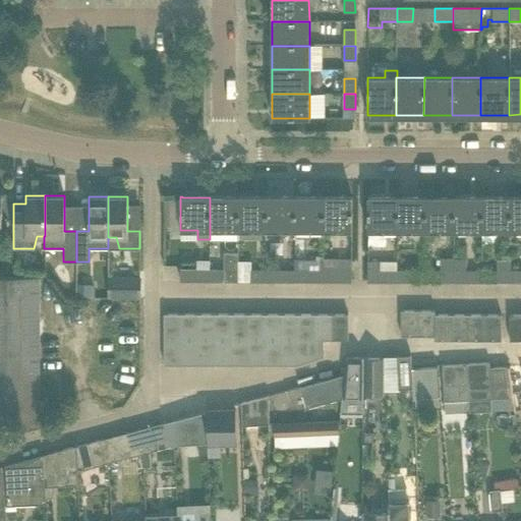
[(351,229),(351,196),(350,196),(350,197),(323,197),(323,229),(351,229)]
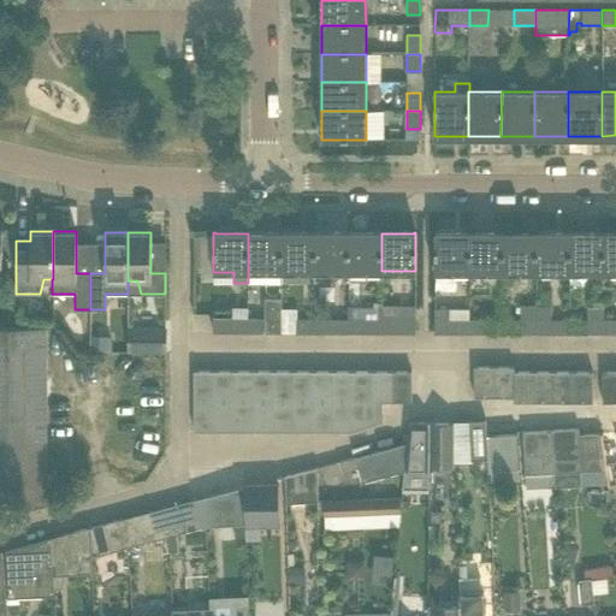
[(469,271),(469,234),(437,234),(437,232),(436,232),(436,272),(469,271)]
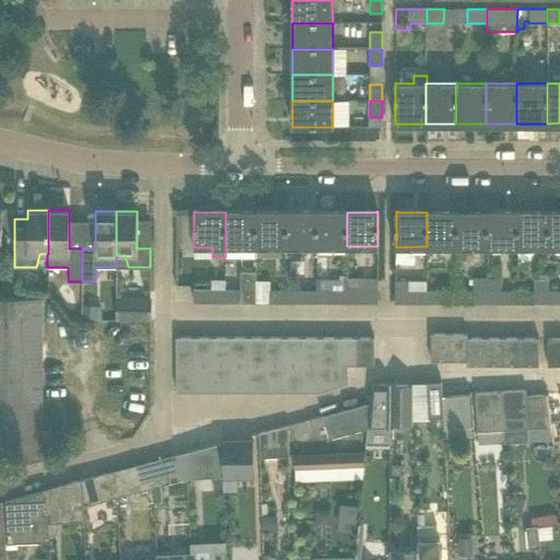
[(225,212),(225,247),(255,247),(255,212),(225,212)]
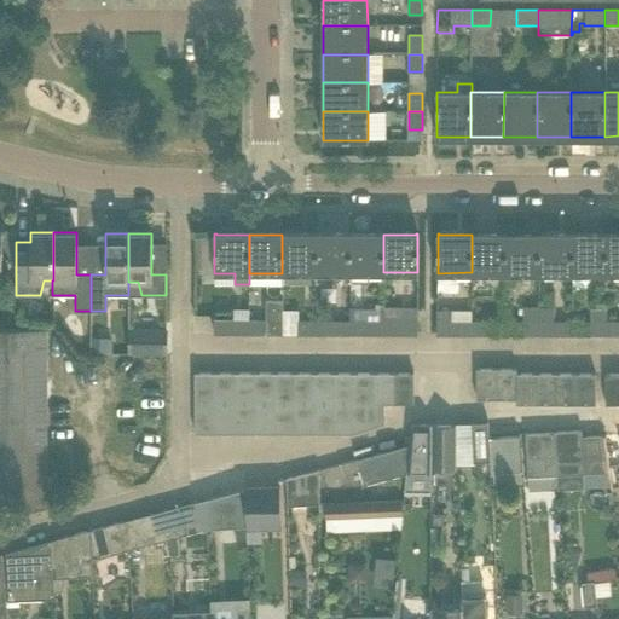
[(316,273),(316,235),(282,235),(282,273),(316,273)]
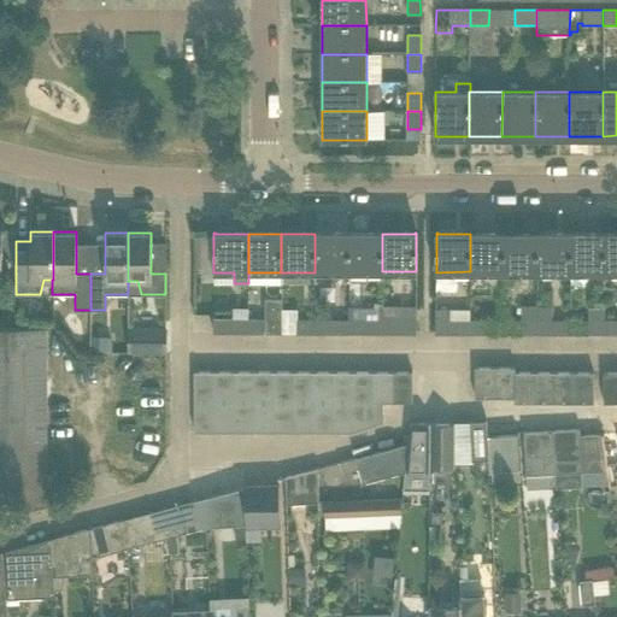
[(348,272),(348,234),(315,234),(315,272),(315,282),(350,282),(350,272),(348,272)]
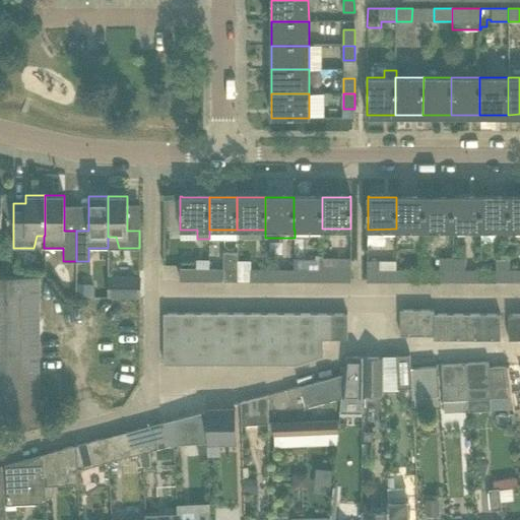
[(322,229),(322,197),(294,197),(294,230),(295,230),(322,229)]
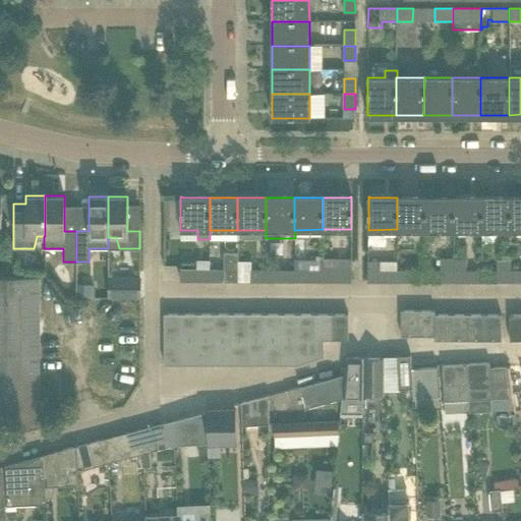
[(397,197),(397,229),(424,230),(424,197),(422,197),(397,197)]
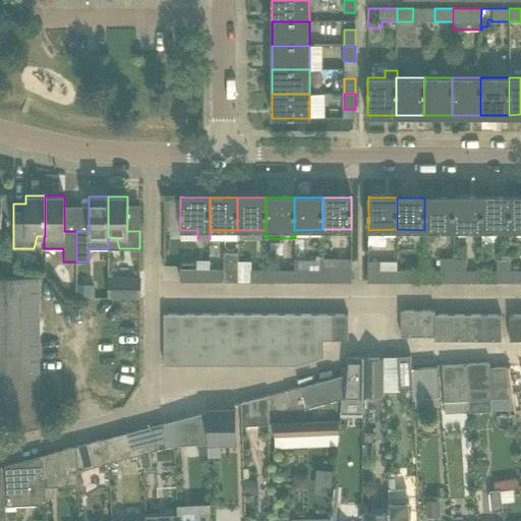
[(453,230),(453,197),(424,197),(424,230),(453,230)]
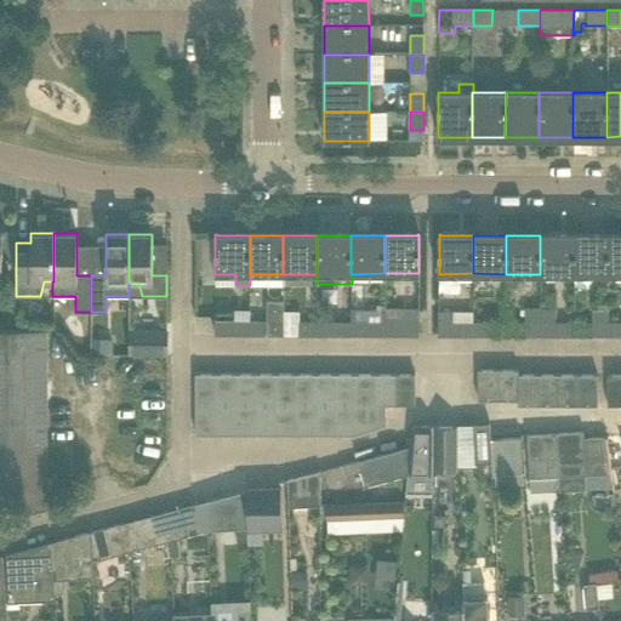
[(574,274),(574,235),(540,235),(540,274),(574,274)]
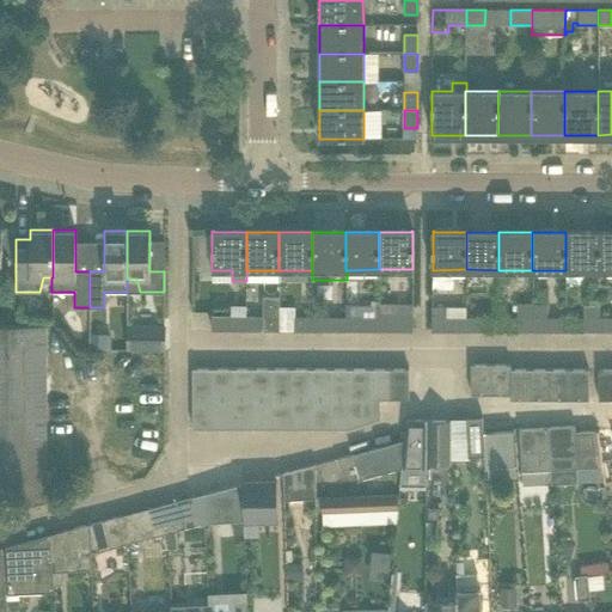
[(565,232),(565,270),(599,270),(599,232),(565,232)]
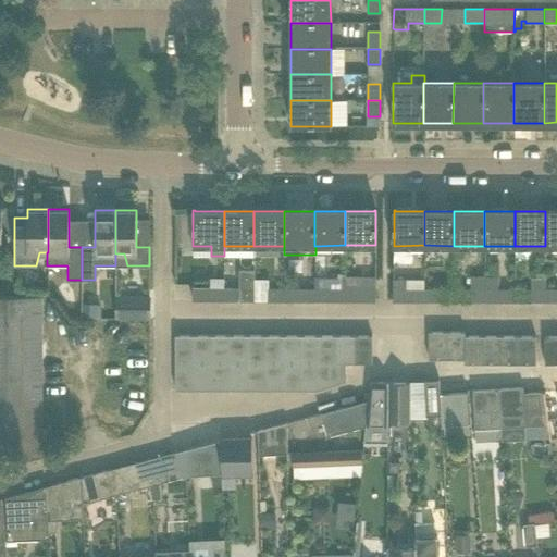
[(556,211),(545,211),(545,246),(556,245),(556,211)]
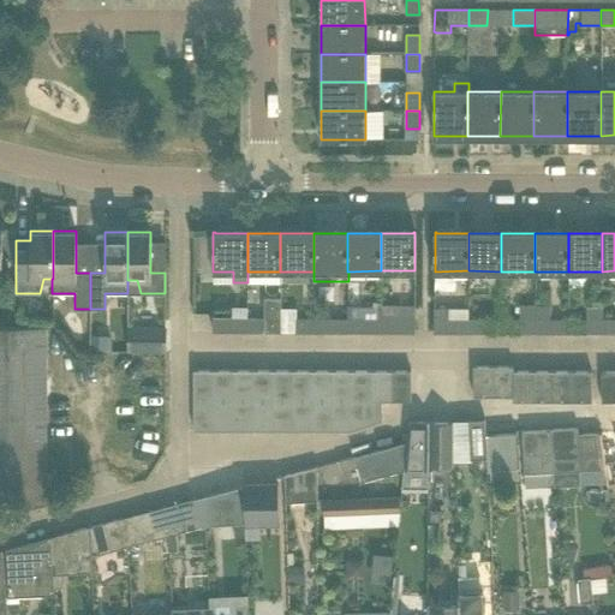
[(280,308),(281,308),(281,297),(264,297),(264,317),(248,317),(248,332),(280,332),(280,308)]
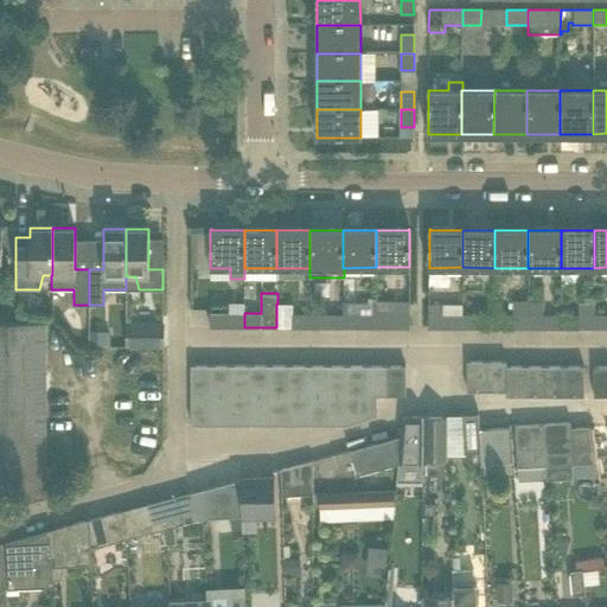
[(310,327),(310,311),(292,311),(292,327),(310,327)]
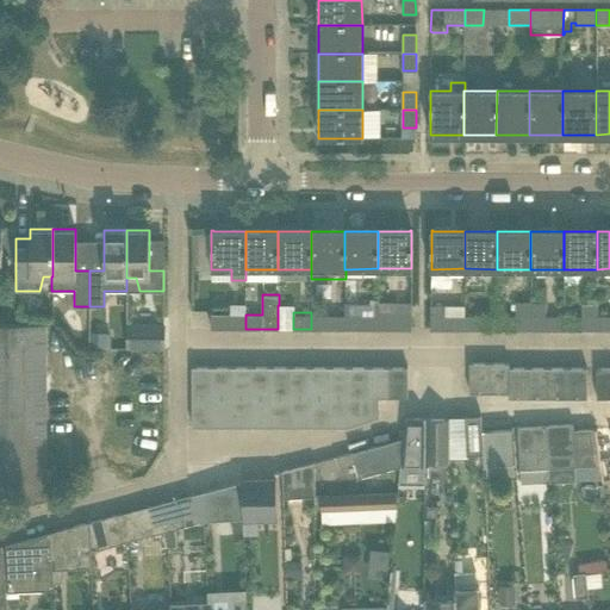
[(344,329),(344,312),(311,312),(311,329),(344,329)]
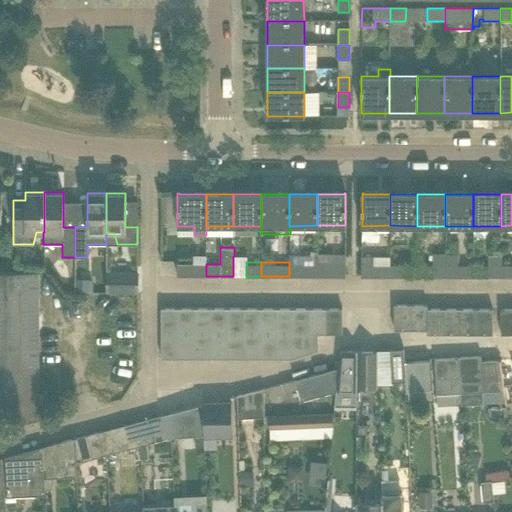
[(317,276),(317,262),(289,262),(289,276),(317,276)]
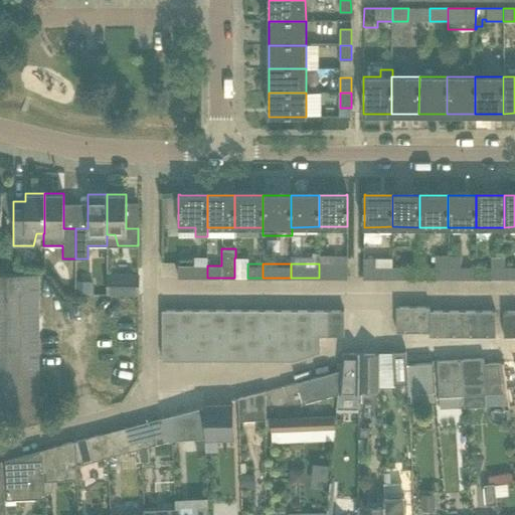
[(347,278),(347,264),(319,264),(319,278),(347,278)]
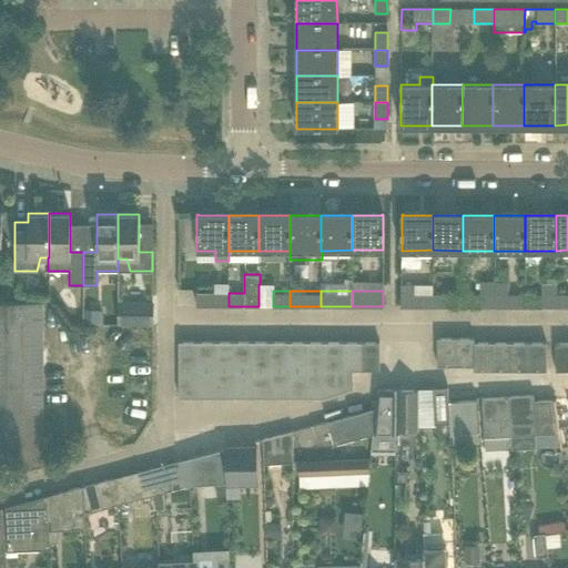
[(229,306),(229,293),(196,293),(196,306),(229,306)]
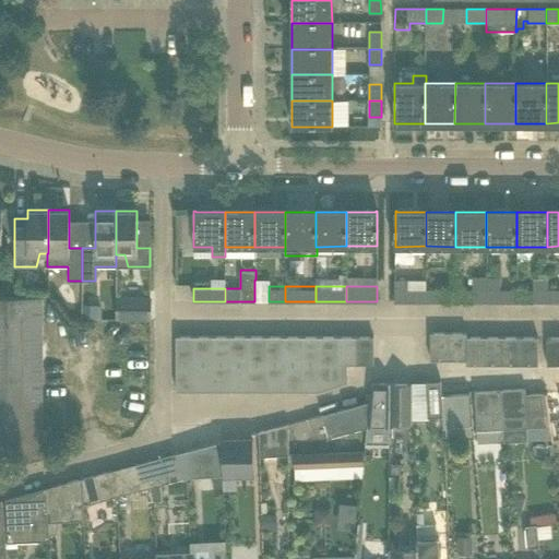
[(409,288),(409,302),(426,302),(426,289),(409,288)]
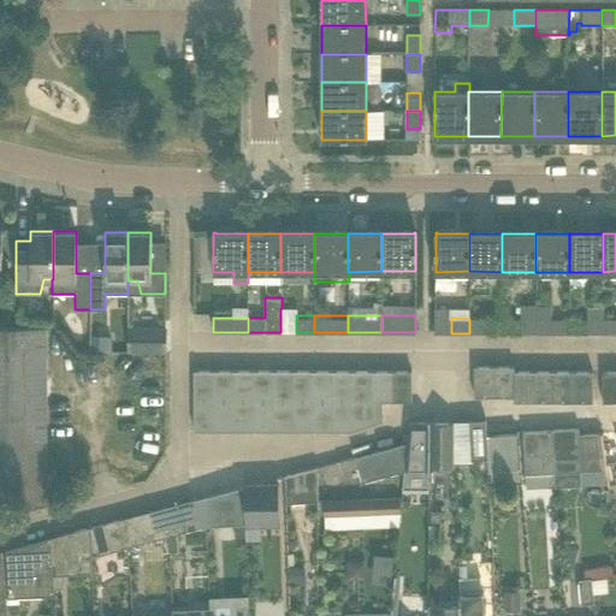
[(502,333),(502,319),(484,319),(485,333),(502,333)]
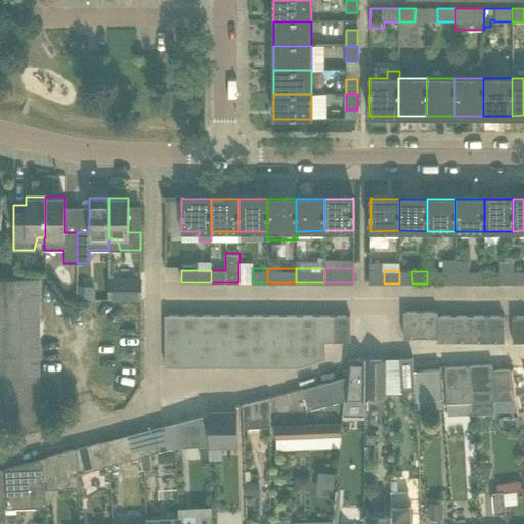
[(443,284),(443,271),(427,271),(427,284),(443,284)]
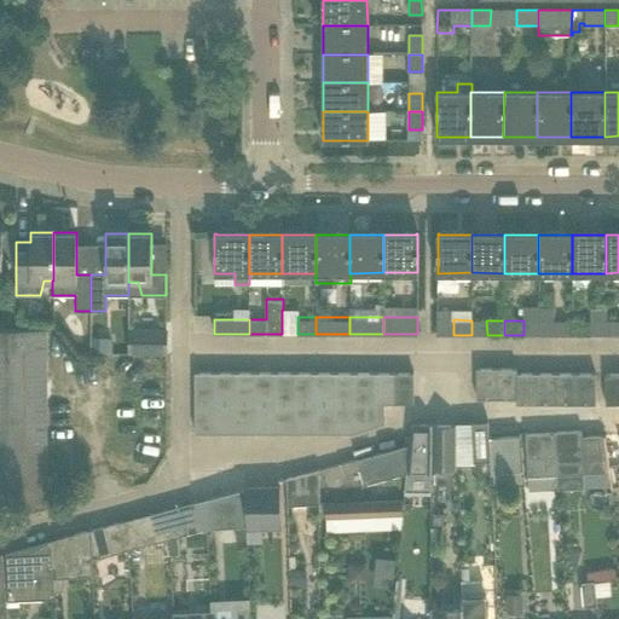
[(572,335),(572,320),(555,320),(555,335),(572,335)]
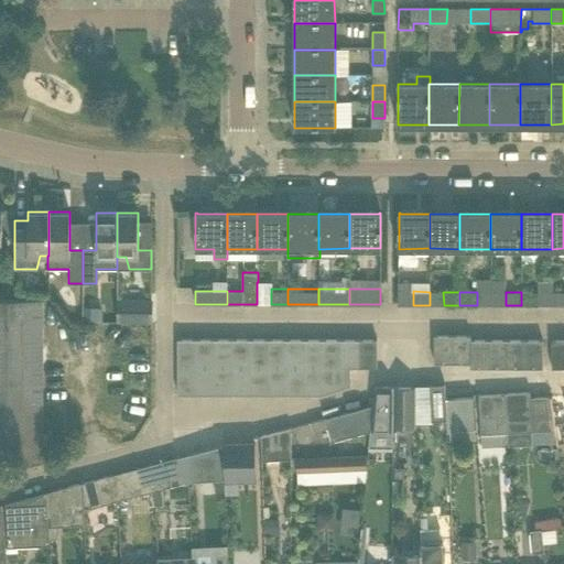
[(539,305),(539,292),(521,292),(521,305),(539,305)]
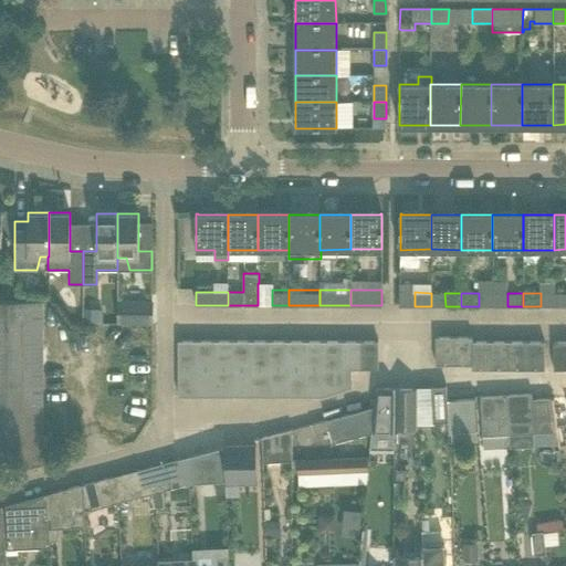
[(0,355),(44,355),(44,301),(0,301),(0,355)]
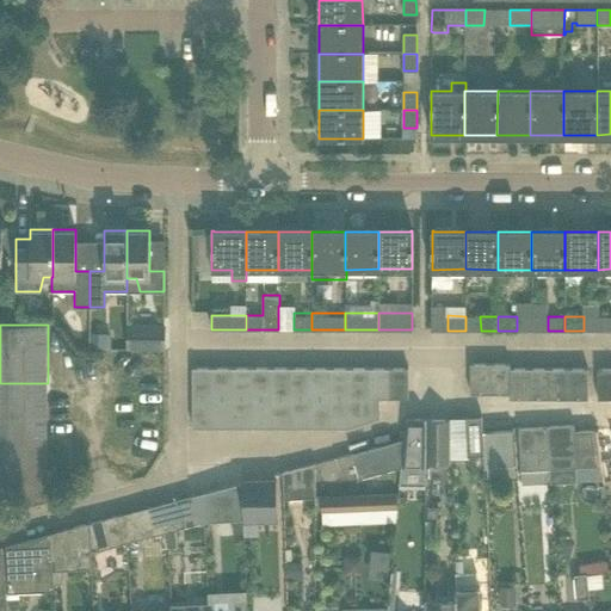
[(164,350),(164,329),(127,329),(127,349),(164,350)]
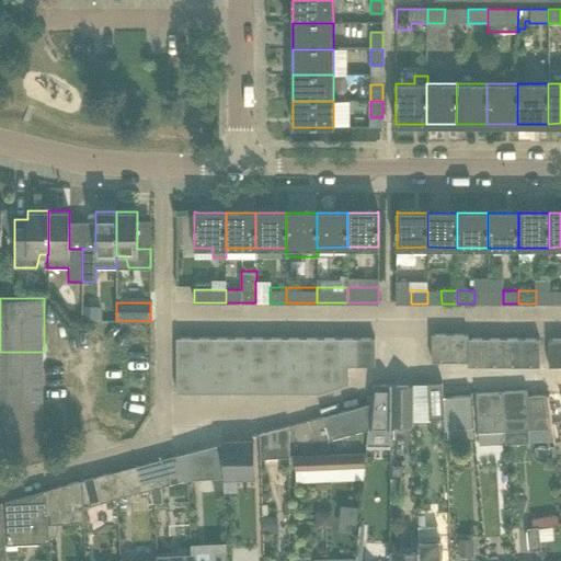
[(449,363),(449,334),(432,334),(431,363),(449,363)]
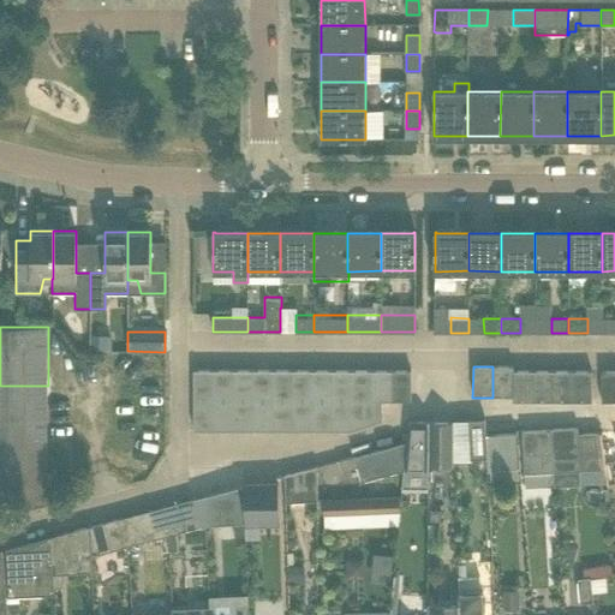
[(512,371),(513,371),(513,366),(493,366),(493,398),(511,398),(512,398),(512,371)]
